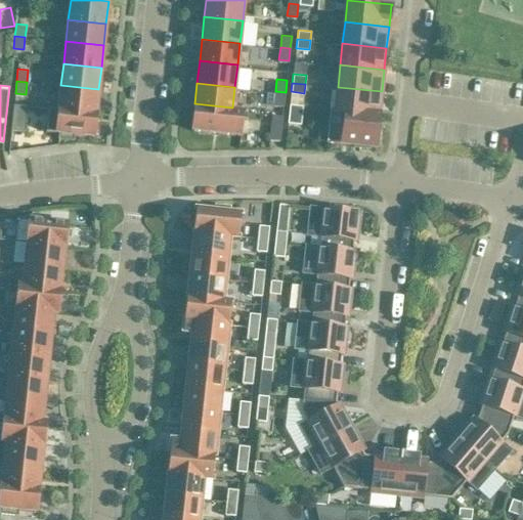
[(96,111),(98,89),(60,85),(58,106),(96,111)]
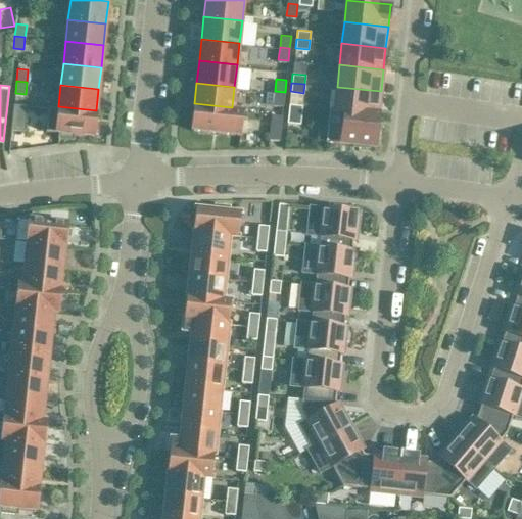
[(378,114),(381,91),(337,87),(334,108),(334,109),(378,114)]
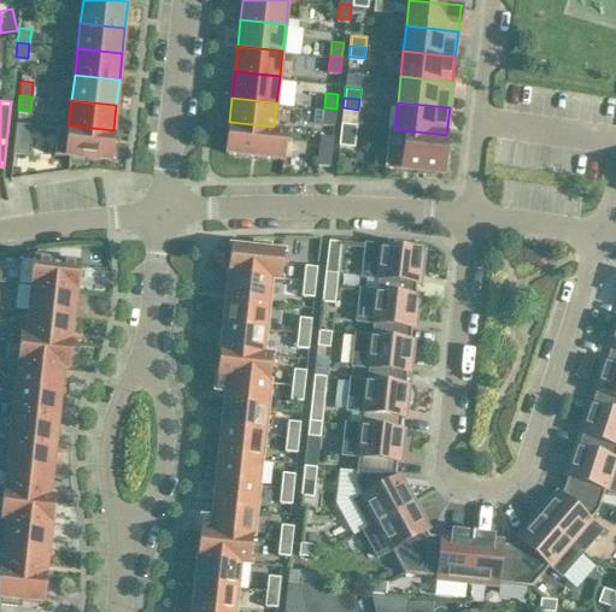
[(334,123),(336,109),(324,107),(323,122),(334,123)]
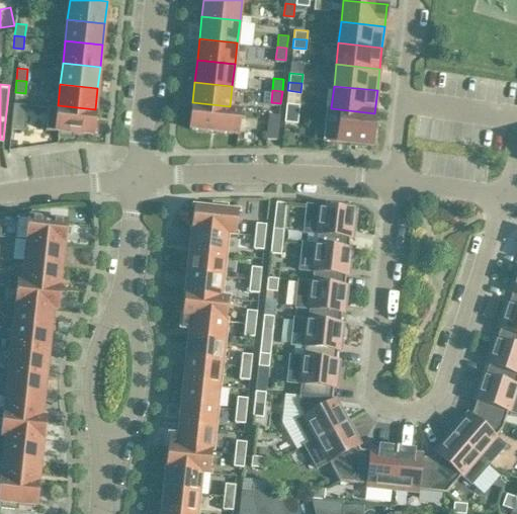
[(28,103),(14,101),(11,126),(25,129),(28,103)]
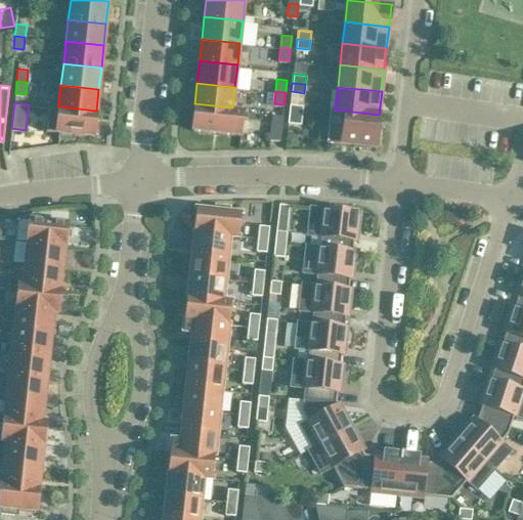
[(243,109),(232,107),(194,103),(192,128),(241,133),(243,109)]
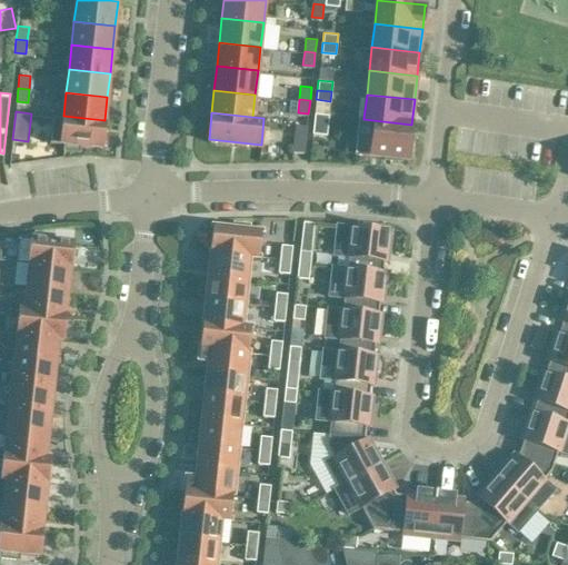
[(328,124),(329,114),(315,112),(314,122),(328,124)]
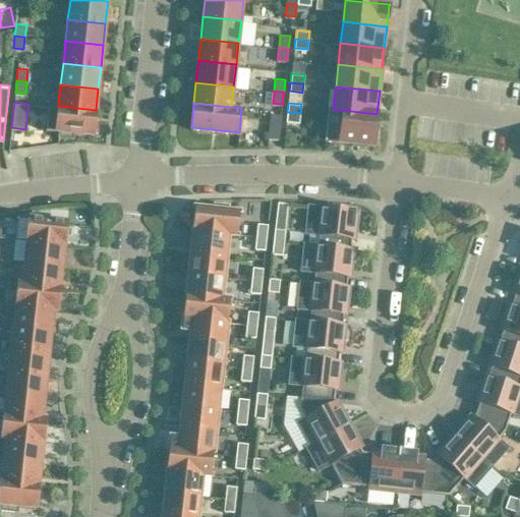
[(97,110),(96,110),(58,106),(49,105),(46,128),(59,130),(59,135),(73,137),(73,131),(94,133),(97,110)]
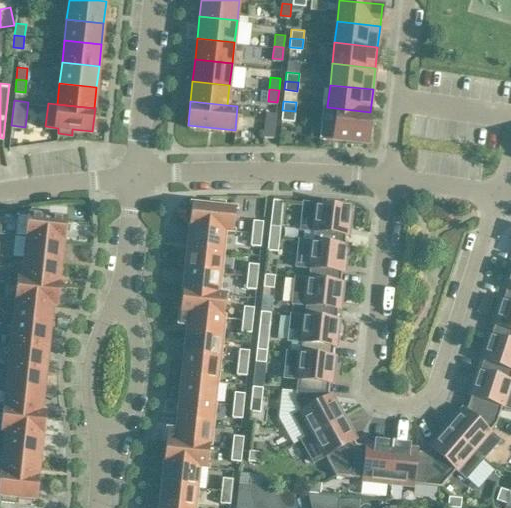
[(367,142),(370,112),(327,107),(327,106),(322,105),(319,137),(367,142)]
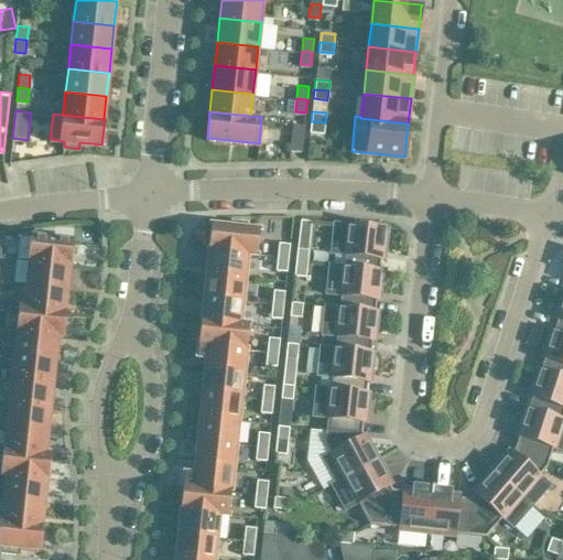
[(324,132),(325,122),(311,121),(310,131),(324,132)]
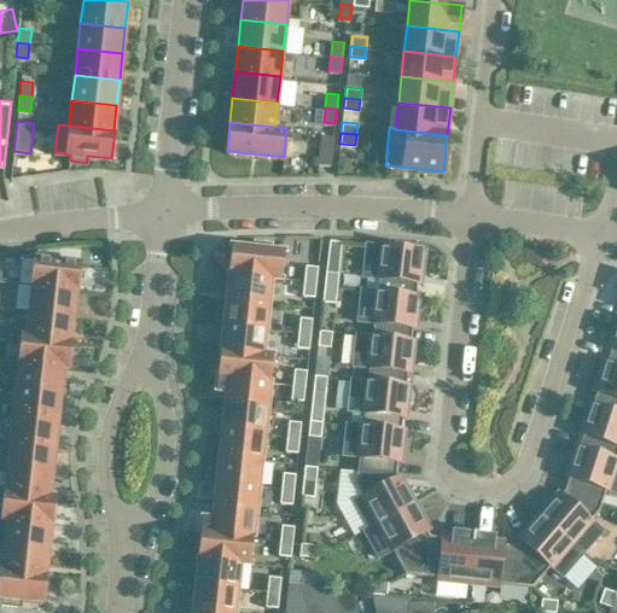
[(322,134),(320,149),(332,150),(333,135),(322,134)]
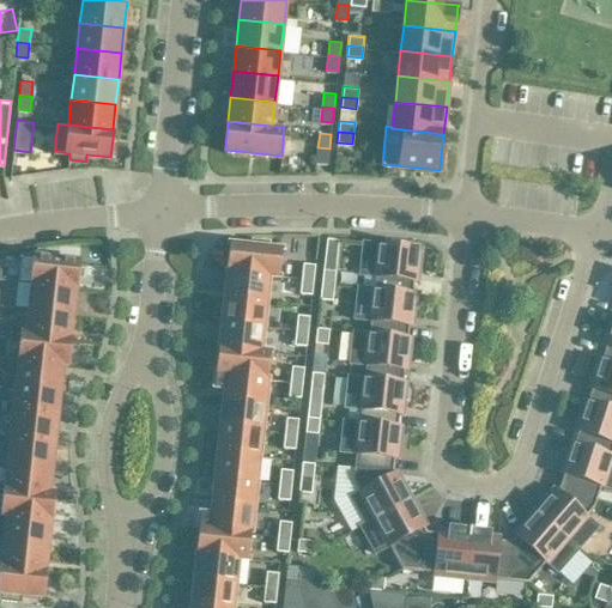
[(328,162),(329,149),(317,147),(316,160),(328,162)]
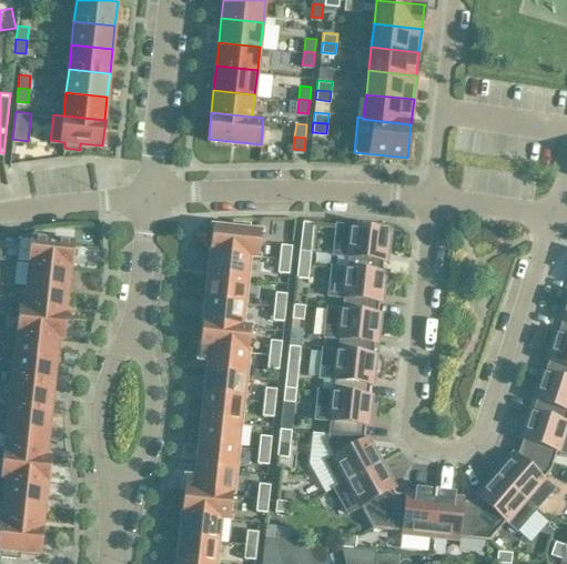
[(249,222),(235,221),(234,227),(213,224),(210,250),(211,250),(250,254),(259,255),(261,229),(247,228),(249,222)]
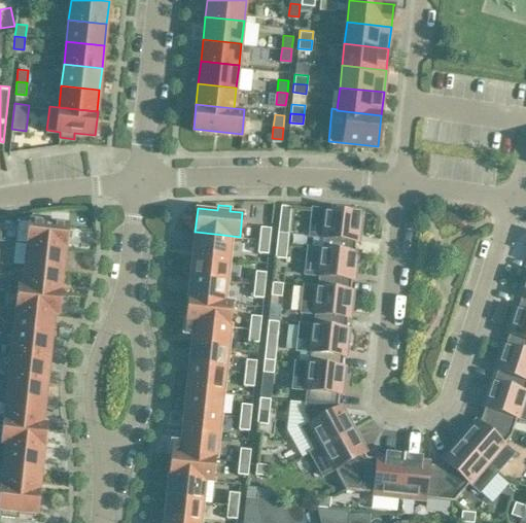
[(308,247),(358,252),(358,251),(355,250),(356,240),(359,240),(361,216),(363,216),(364,211),(350,210),(346,210),(346,209),(312,206),(309,234),(322,236),(321,247),(308,245),(308,247)]
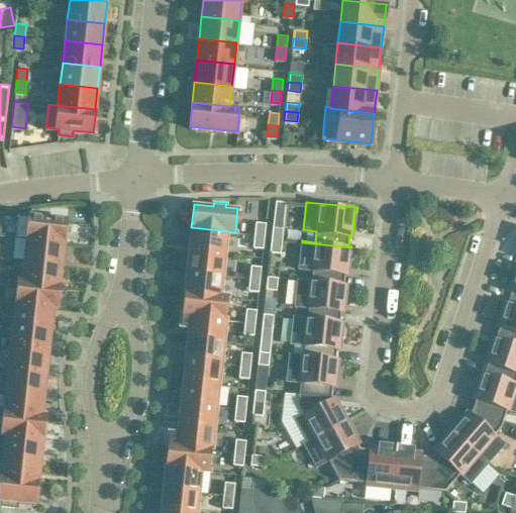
[(26,237),(27,237),(27,236),(65,240),(67,218),(49,216),(49,210),(32,208),(31,214),(29,214),(26,237)]
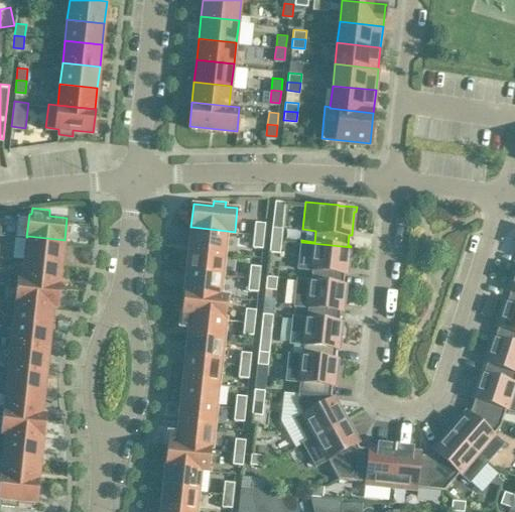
[(255,220),(254,233),(264,234),(265,221),(255,220)]
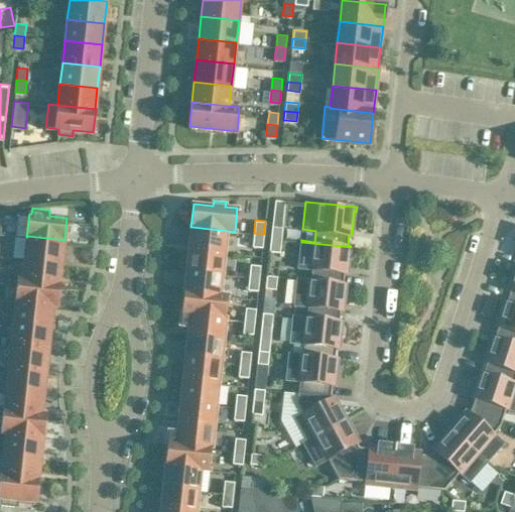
[(283,226),(272,225),(271,238),(281,239),(283,226)]
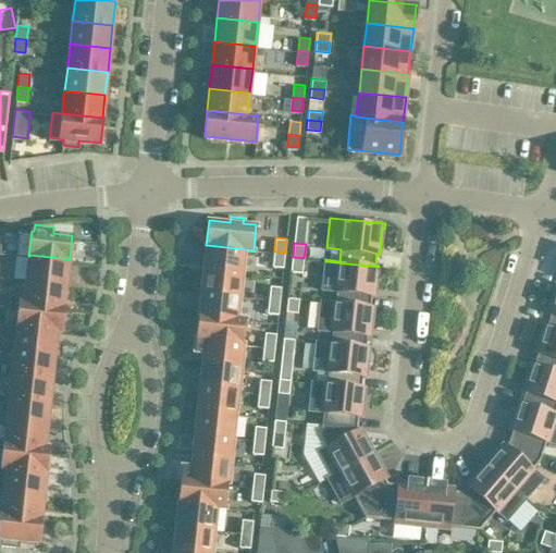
[(242,272),(245,249),(207,245),(205,269),(242,272)]
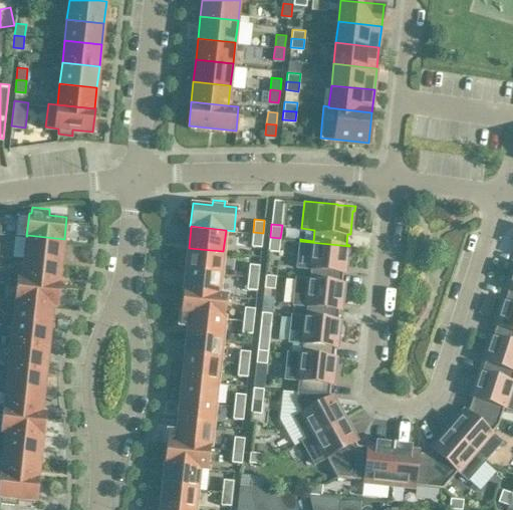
[(262,245),(263,233),(253,232),(252,244),(262,245)]
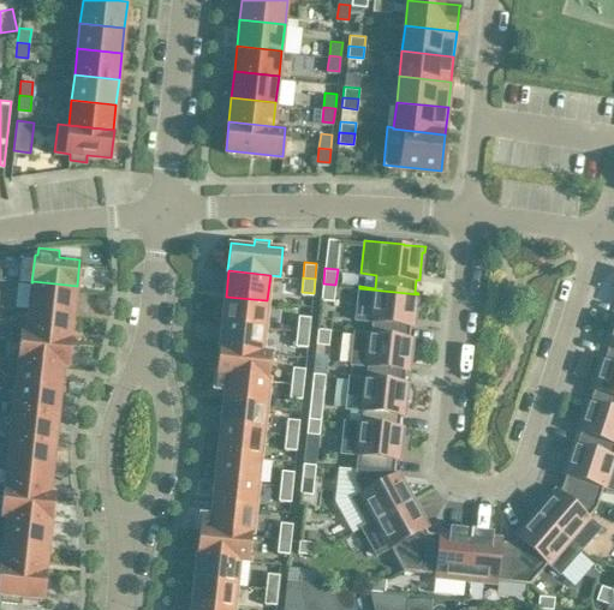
[(73,312),(77,286),(33,281),(33,282),(29,308),(73,312)]
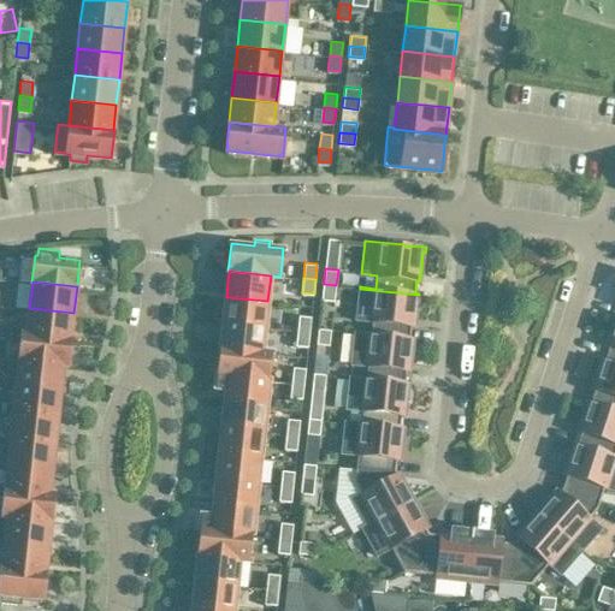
[(336,285),(324,284),(321,298),(335,300),(336,285)]
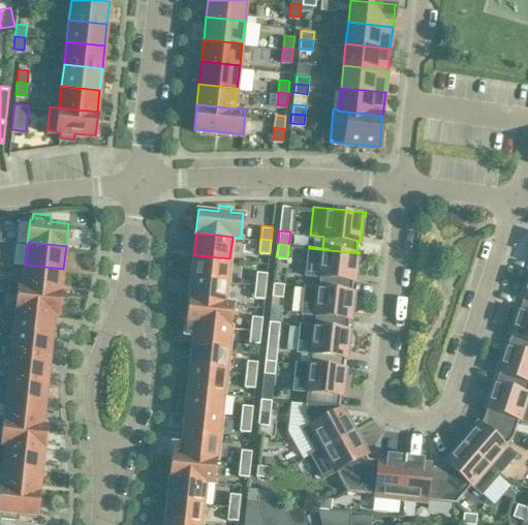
[(360,253),(309,248),(306,273),(319,275),(318,286),(305,284),(305,286),(354,291),(355,290),(352,289),(353,279),(356,279),(360,253)]
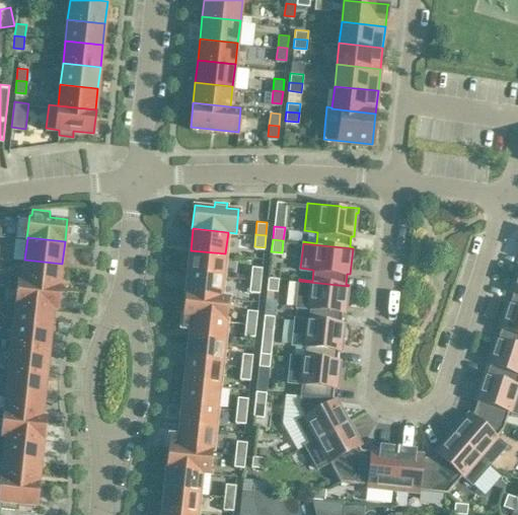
[(223,275),(225,253),(191,250),(188,271),(223,275)]
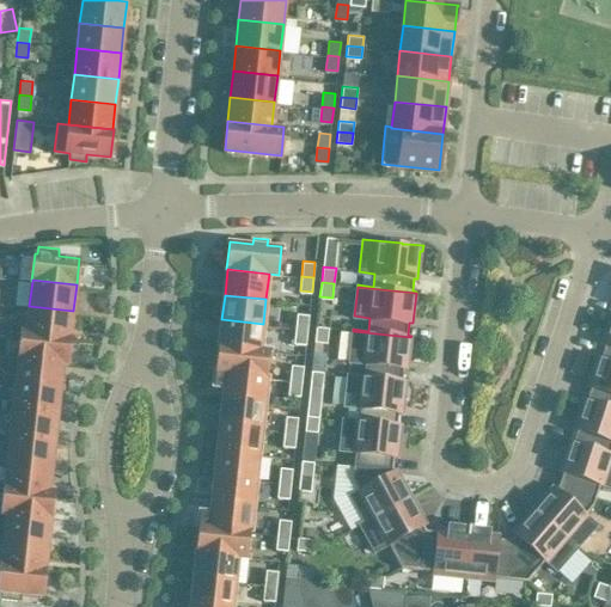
[(71,336),(73,311),(29,306),(26,330),(26,331),(71,336)]
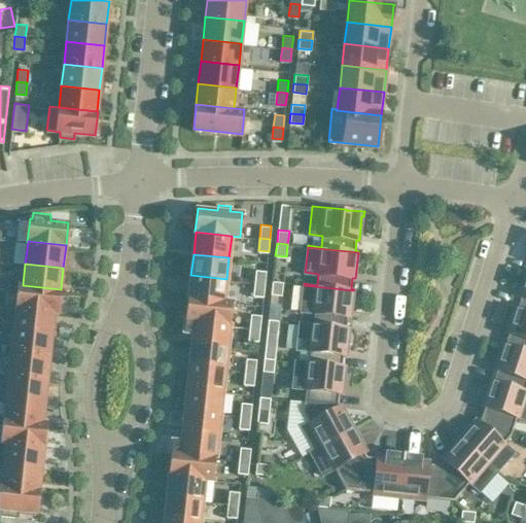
[(256,269),(254,282),(265,283),(267,270),(256,269)]
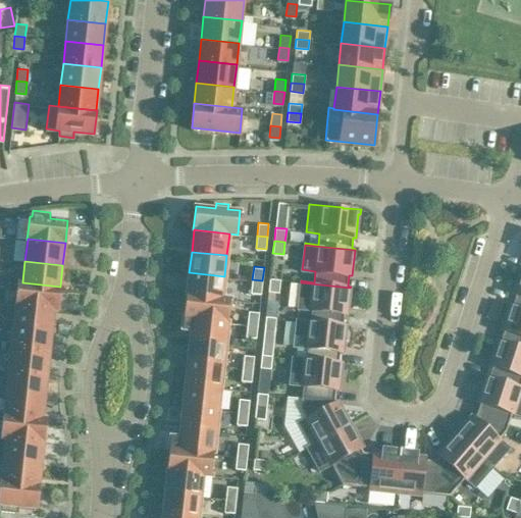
[(520,270),(513,293),(516,293),(513,304),(510,303),(510,304),(520,307),(520,270)]
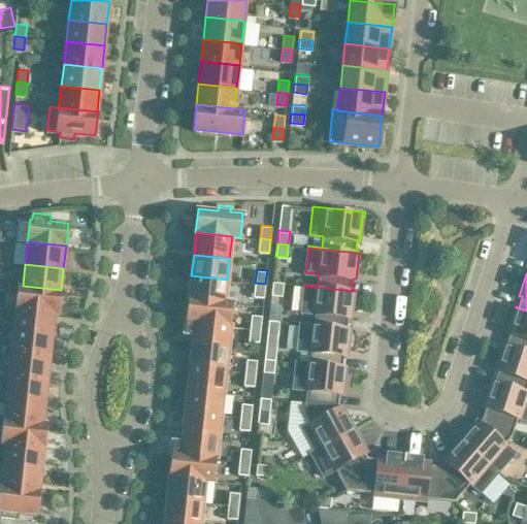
[(225,301),(227,280),(191,275),(189,297),(225,301)]
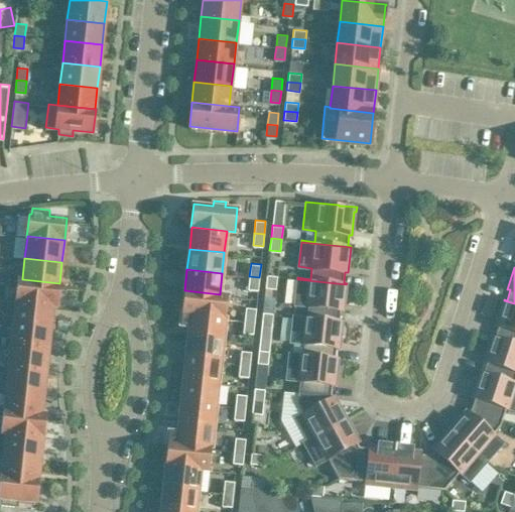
[(277,275),(267,274),(265,287),(276,288),(277,275)]
